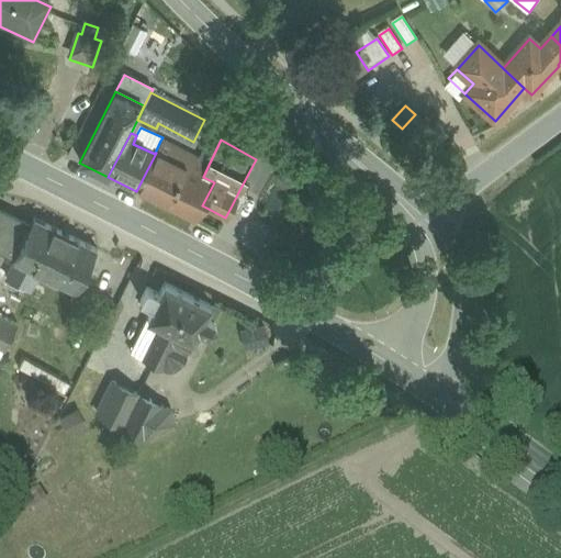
[(203,177),(209,165),(160,141),(155,153),(156,153),(136,191),(137,192),(138,191),(195,220),(202,205),(214,182),(203,177)]
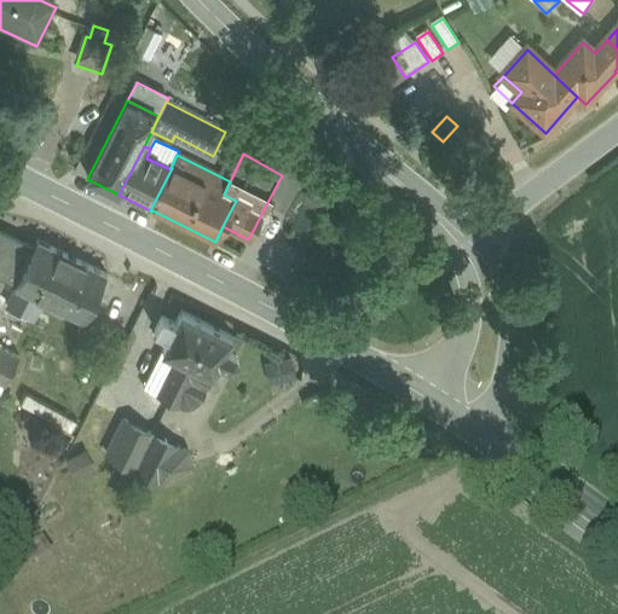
[(263,212),(254,229),(264,232),(271,216),(263,212)]
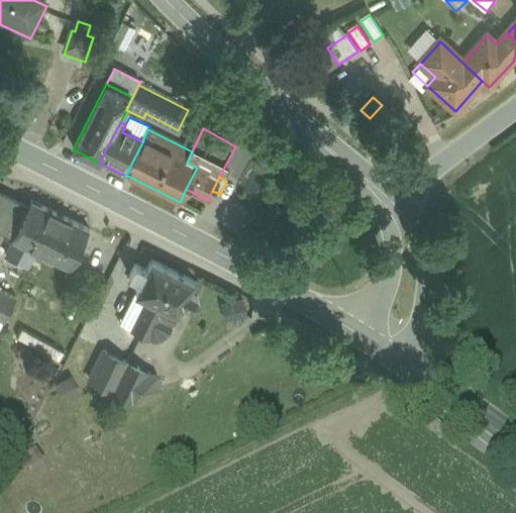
[(29,210),(0,195),(0,230),(5,233),(15,238),(29,210)]
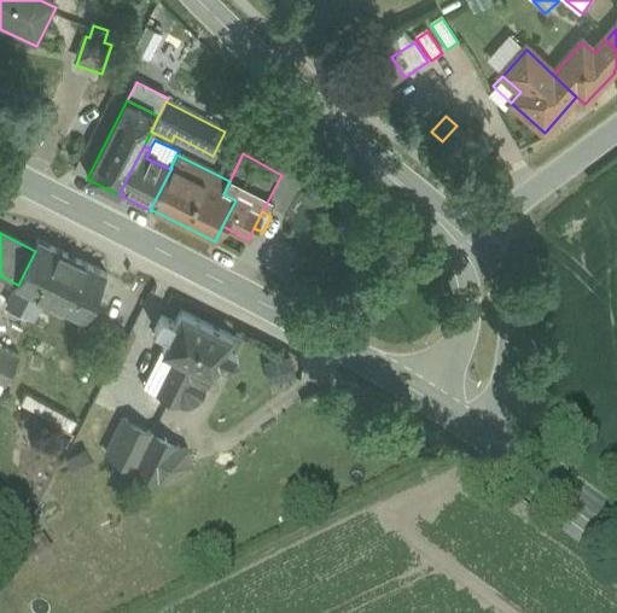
[(108,275),(39,241),(35,251),(18,285),(16,287),(86,321),(108,275)]
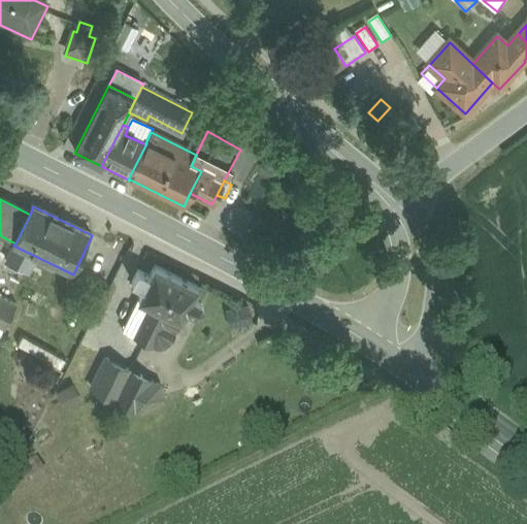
[(150,279),(144,289),(139,301),(151,306),(160,312),(177,277),(156,267),(150,279)]
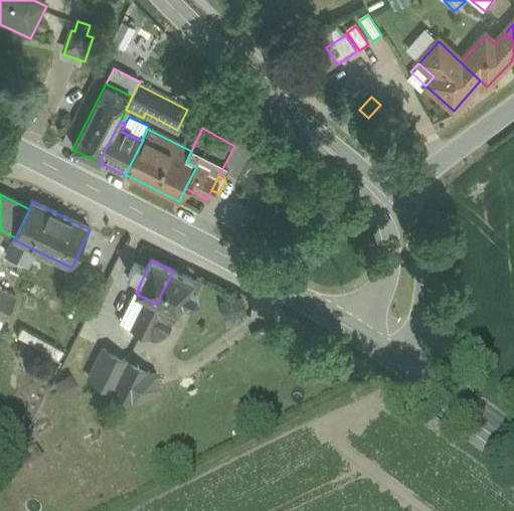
[(141,282),(146,272),(136,267),(131,277),(141,282)]
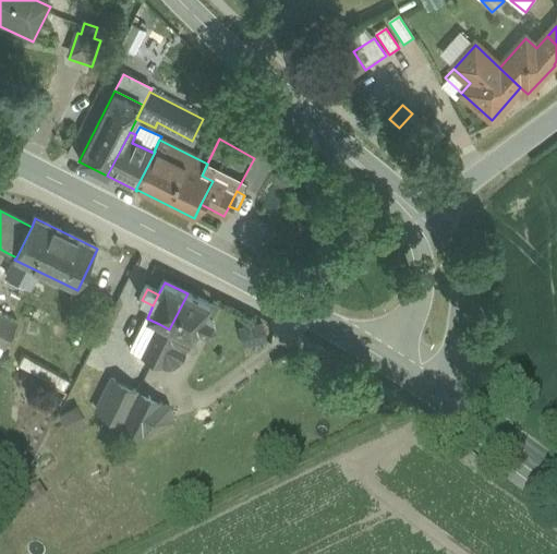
[(210,305),(188,293),(169,329),(180,335),(193,341),(198,329),(207,334),(214,333),(216,327),(214,322),(204,317),(210,305)]
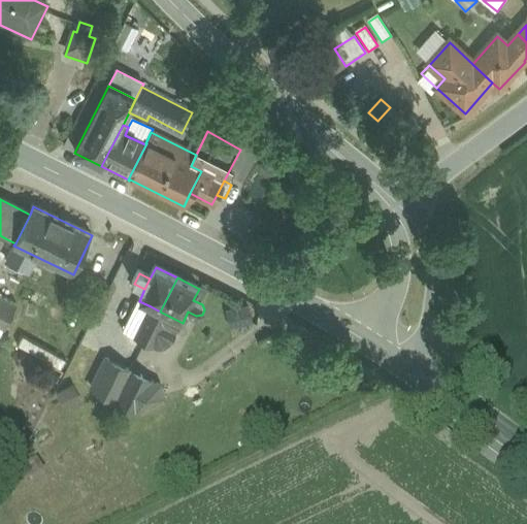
[(18,305),(0,296),(0,327),(5,330),(6,330),(18,305)]
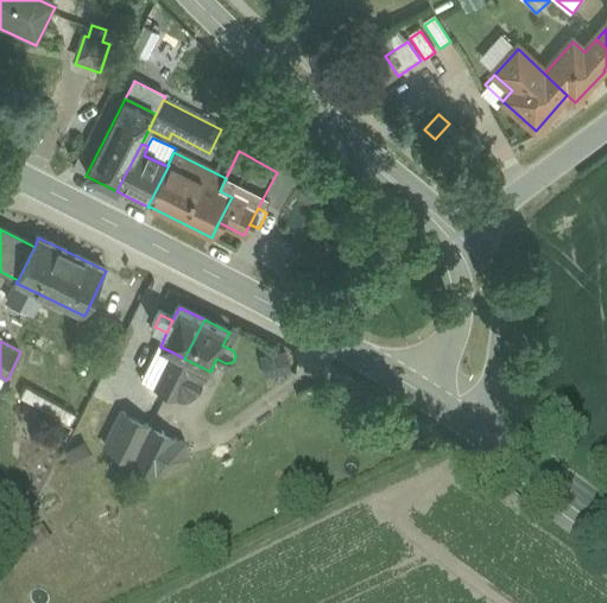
[(141,383),(155,391),(174,353),(160,347),(141,383)]
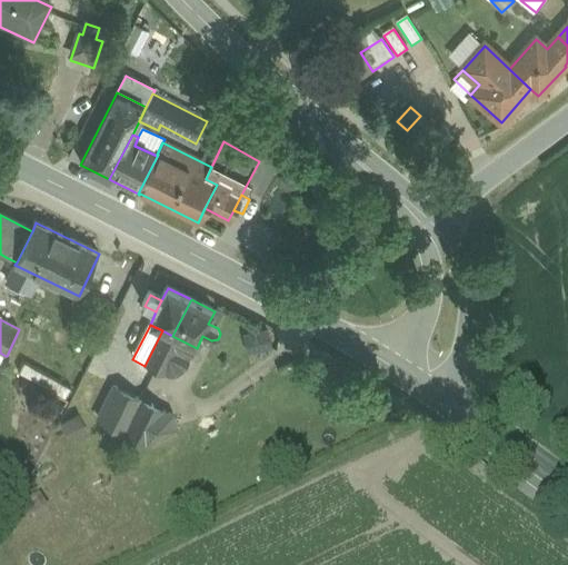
[(162,330),(145,366),(156,372),(172,336),(162,330)]
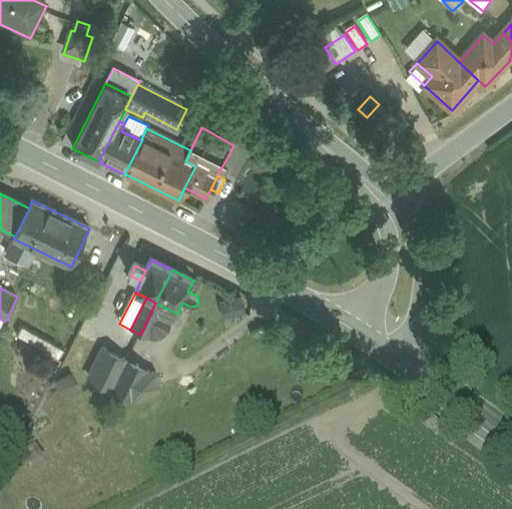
[(227,317),(244,313),(241,301),(224,306),(227,317)]
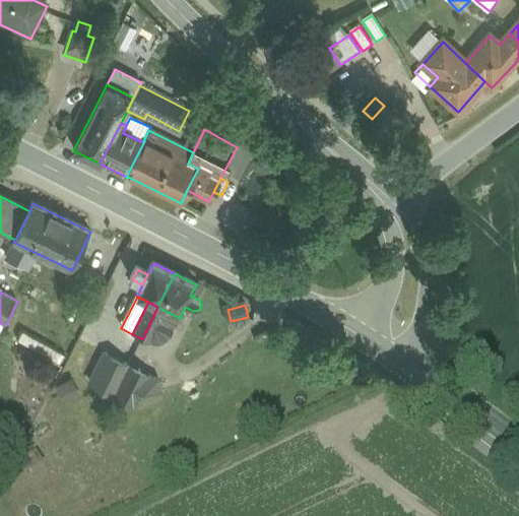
[(157,307),(142,339),(151,343),(168,312),(157,307)]
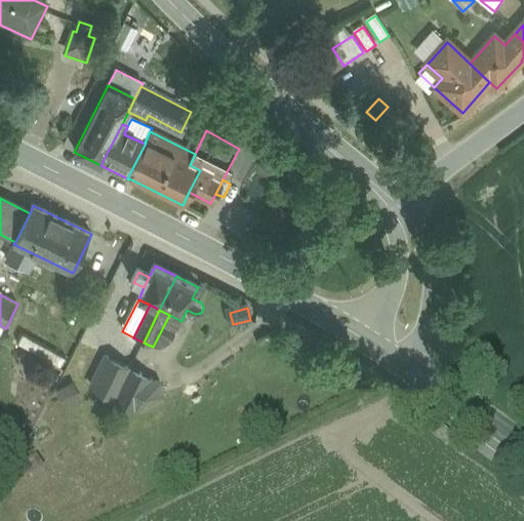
[(170,343),(182,321),(169,315),(153,347),(170,343)]
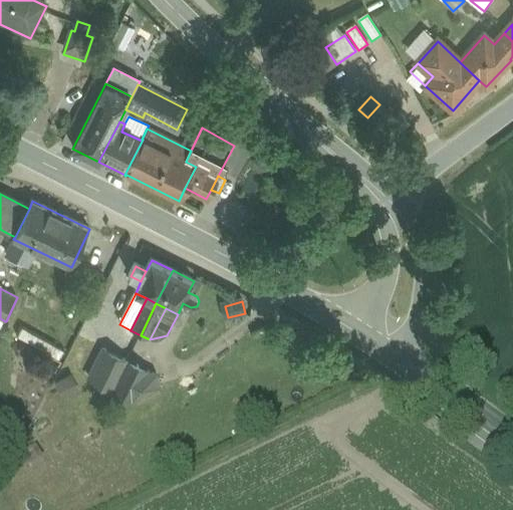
[(23,325),(17,335),(57,359),(63,349),(23,325)]
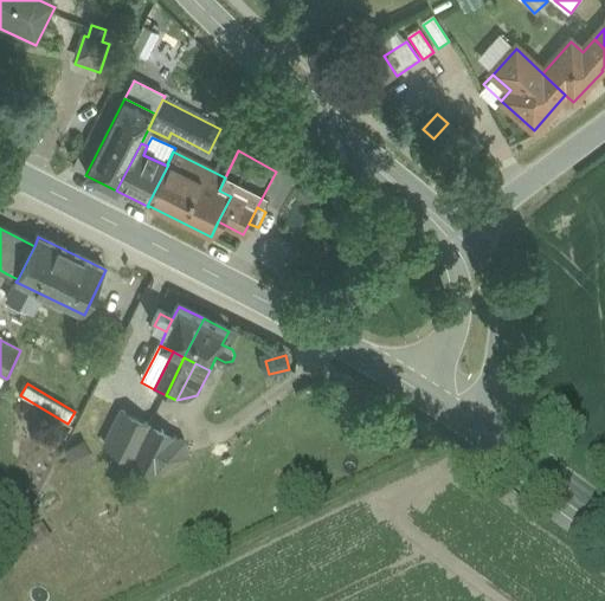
[(133,461),(149,427),(122,414),(105,448),(133,461)]
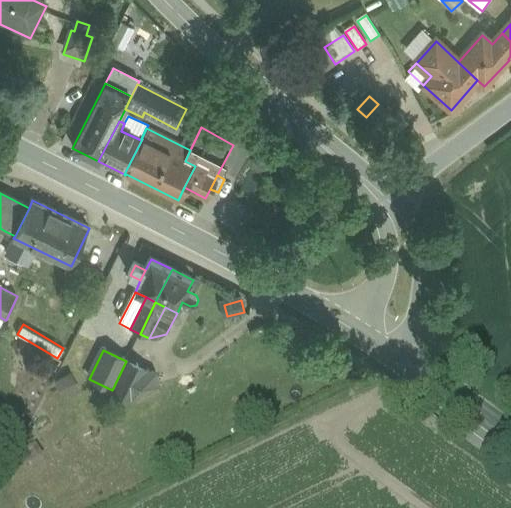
[(155,375),(126,361),(112,390),(133,400),(159,387),(155,375)]
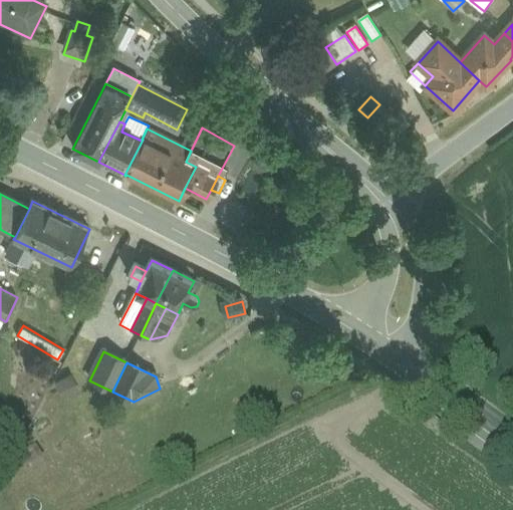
[(78,394),(71,379),(57,387),(65,401),(78,394)]
